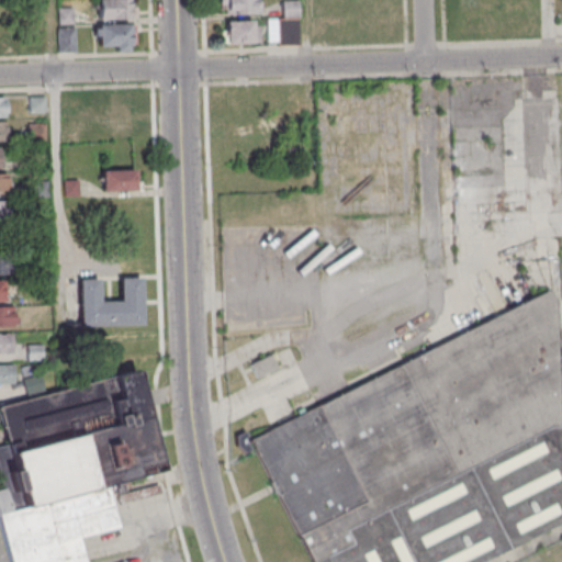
[(98,0),(98,18),(135,18),(134,0),(98,0)]
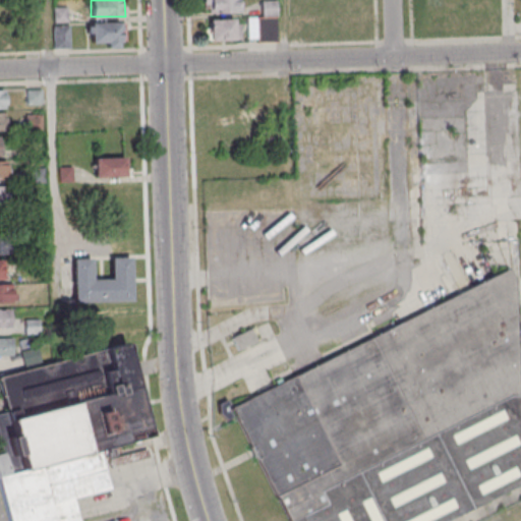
[(241,0),(205,0),(205,11),(241,11),(241,0)]
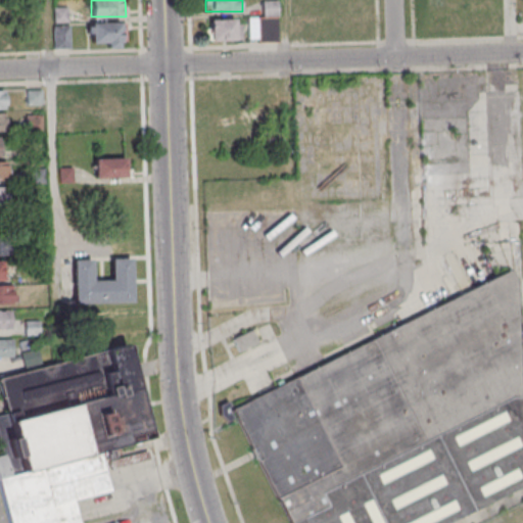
[(278,42),(278,0),(262,0),(262,17),(248,17),(248,42),(278,42)]
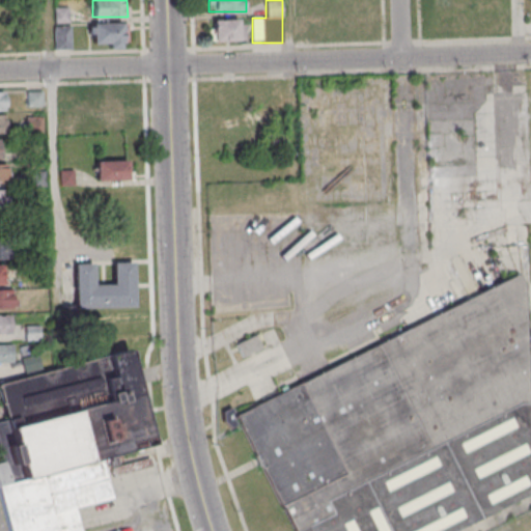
[(70,21),(68,7),(55,7),(55,22),(70,21)]
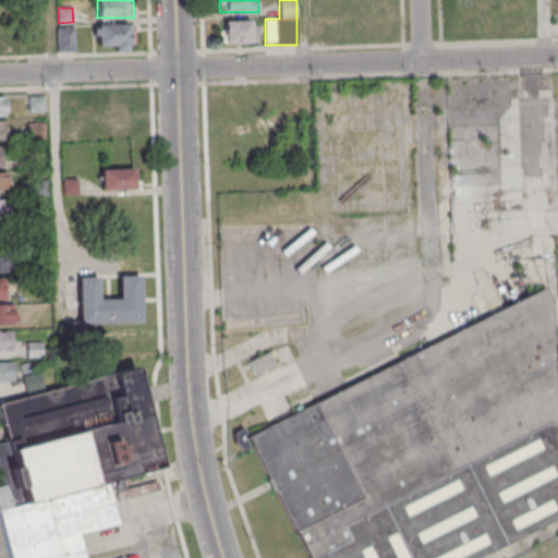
[(223,21),(223,43),(255,43),(255,21),(223,21)]
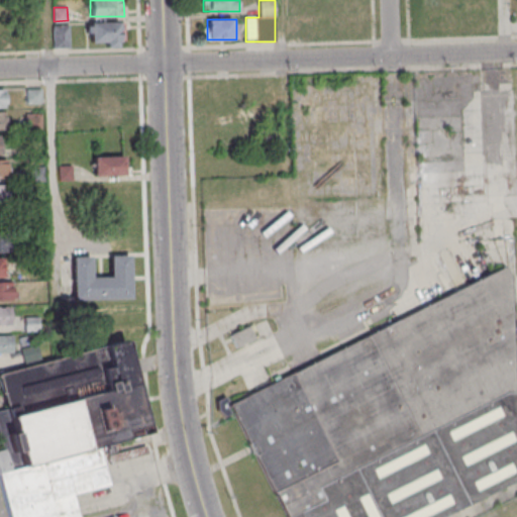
[(89,22),(89,45),(122,45),(122,22),(89,22)]
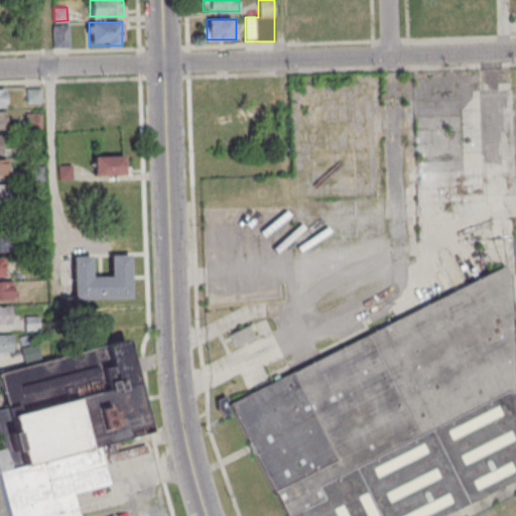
[(70,48),(70,25),(52,25),(52,48),(70,48)]
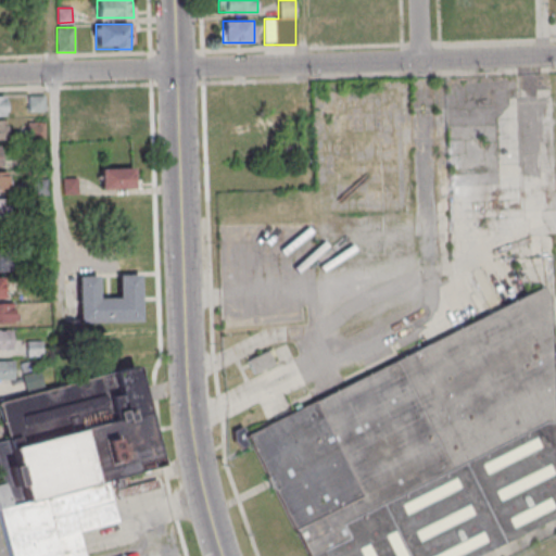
[(135,168),(101,168),(101,188),(135,188),(135,168)]
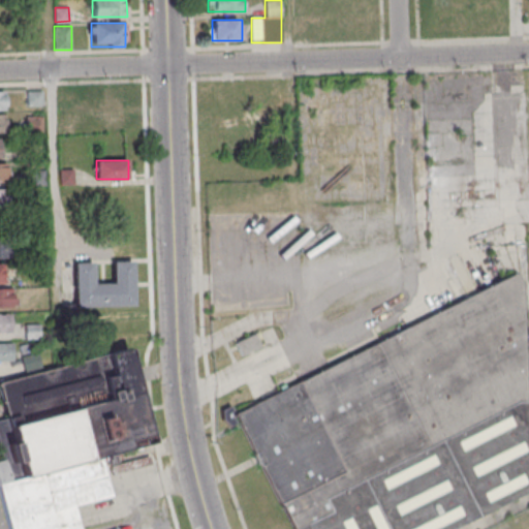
[(0,182),(8,183),(8,164),(0,164),(0,182)]
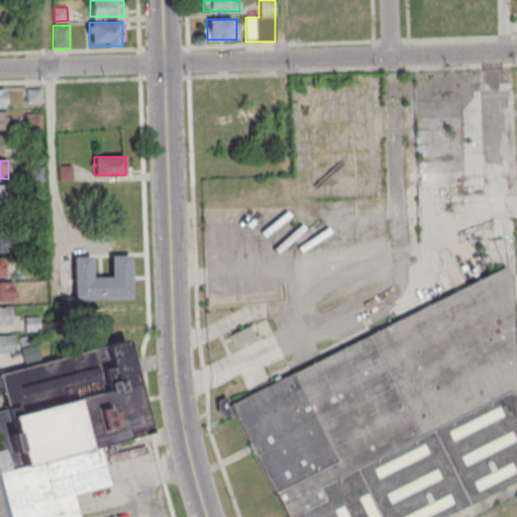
[(59,180),(72,180),(72,167),(59,167),(59,180)]
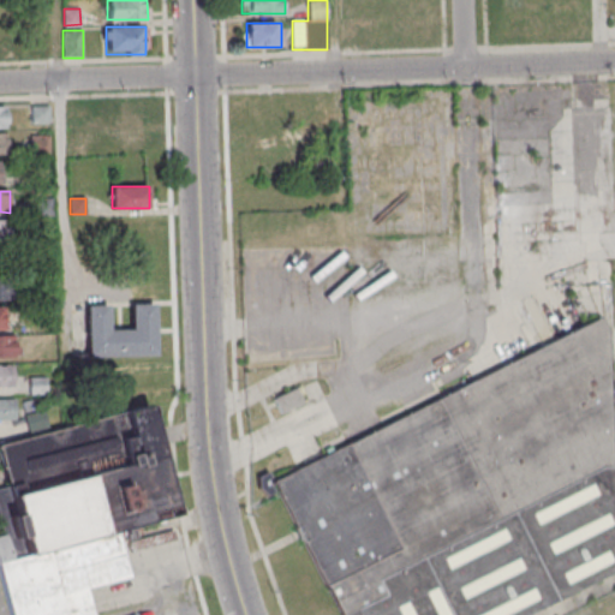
[(0,279),(0,300),(10,300),(10,280),(0,279)]
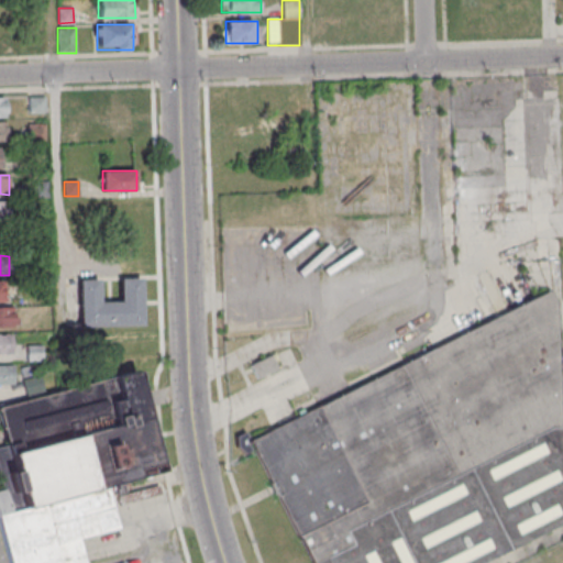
[(79,278),(80,327),(143,326),(143,277),(120,278),(121,300),(101,300),(101,278),(79,278)]
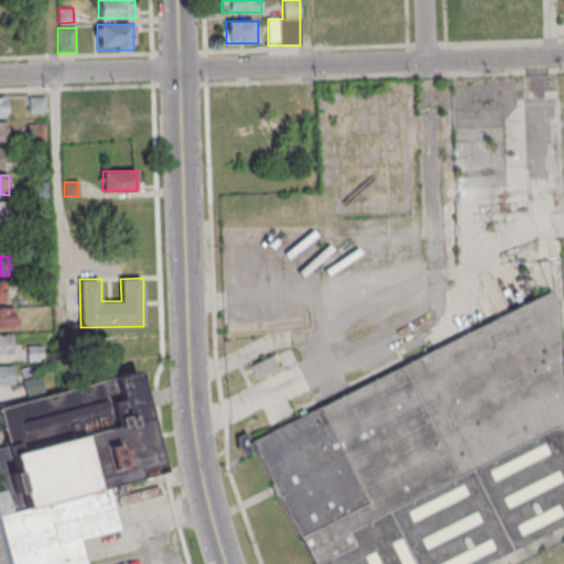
[(484,563),(563,531),(563,517),(563,427),(561,421),(559,308),(555,301),(250,427),(306,563),(484,563)]
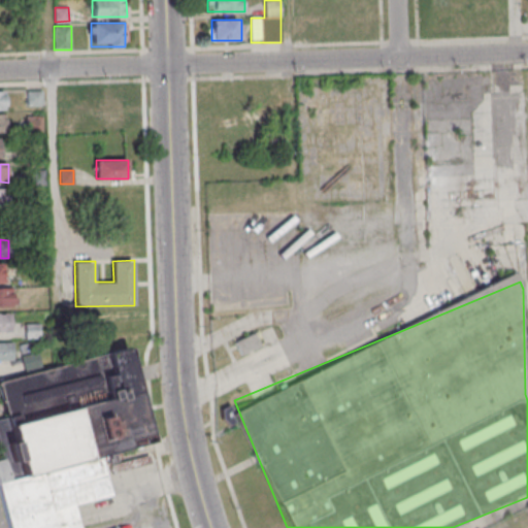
[(17,288),(0,288),(0,306),(17,307),(17,288)]
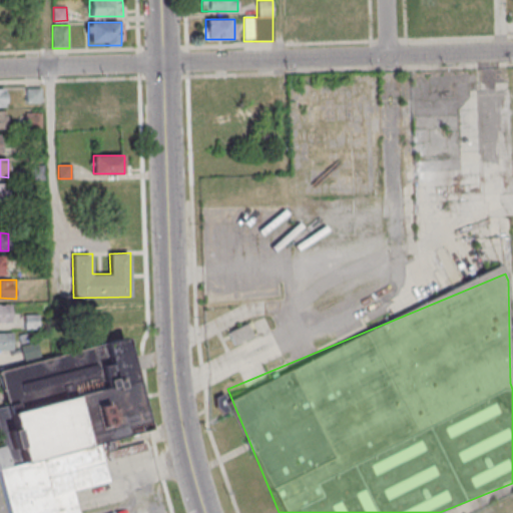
[(12,305),(0,305),(0,323),(12,323),(12,305)]
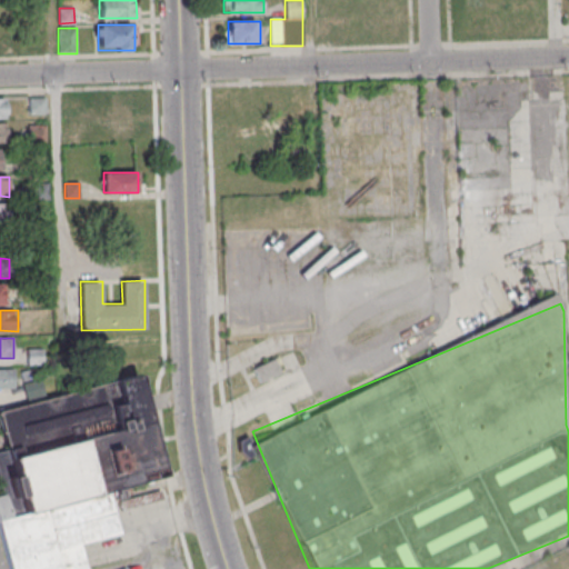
[(280,372),(273,358),(251,368),(259,383),(280,372)]
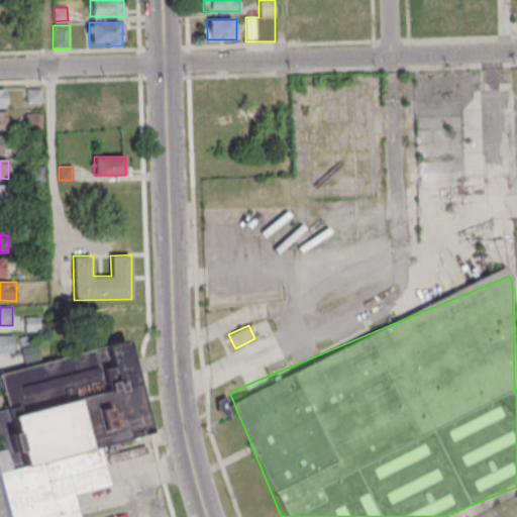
[(0,352),(13,353),(13,337),(0,336),(0,352)]
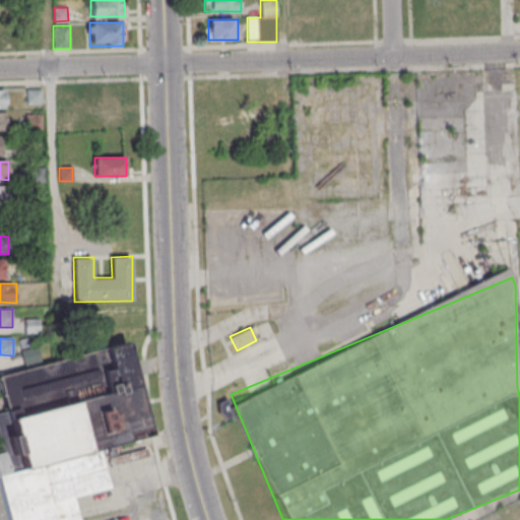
[(149,437),(127,343),(41,363),(37,347),(21,351),(25,370),(0,375),(0,385),(6,411),(0,412),(0,436),(2,443),(6,442),(13,471),(9,472),(4,452),(0,453),(0,490),(6,519),(79,519),(75,497),(110,489),(101,449),(149,437)]
